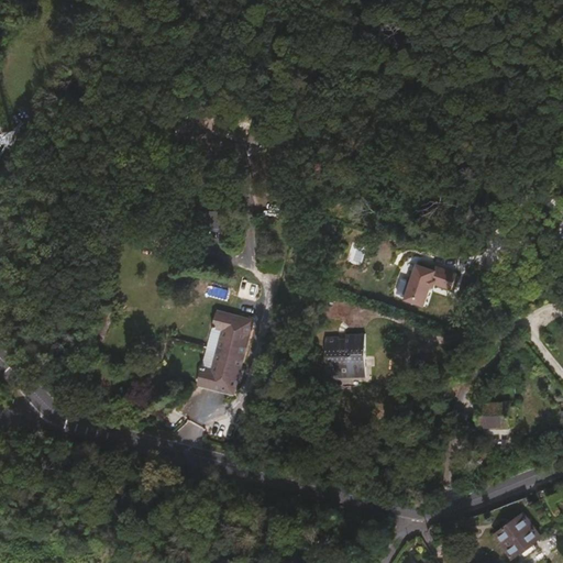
[(198,211),(196,231),(220,232),(221,212),(198,211)]
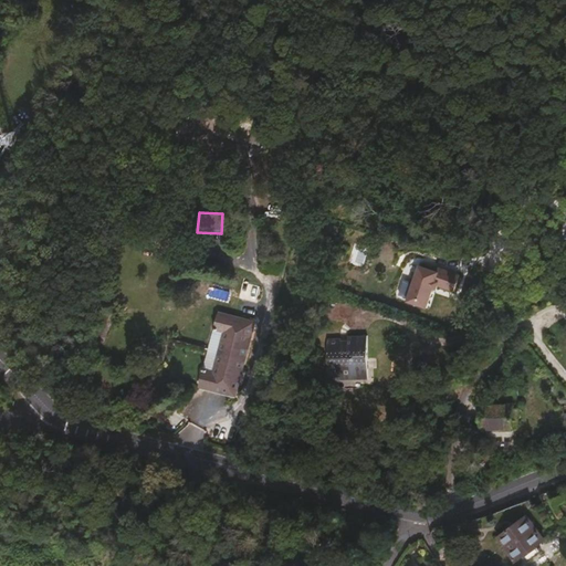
[(460,292),(465,275),(439,266),(438,272),(423,266),(412,303),(432,310),(439,290),(442,290),(443,287),(460,292)]
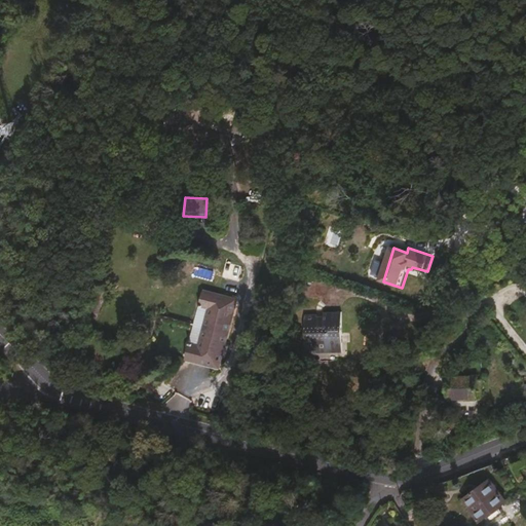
[(223,367),(241,299),(201,289),(197,306),(208,309),(198,344),(188,341),(184,357),(223,367)]
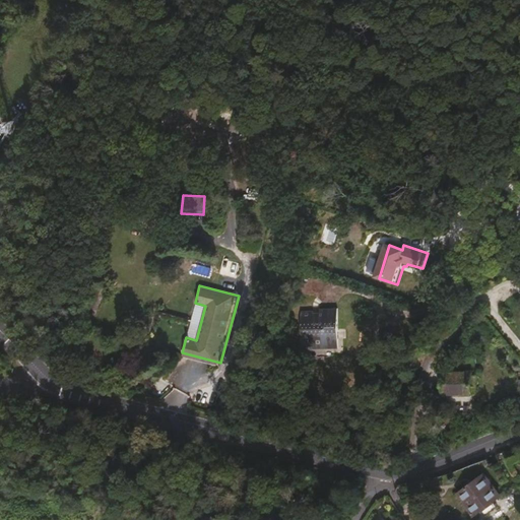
[(196,340),(205,306),(195,303),(186,337),(196,340)]
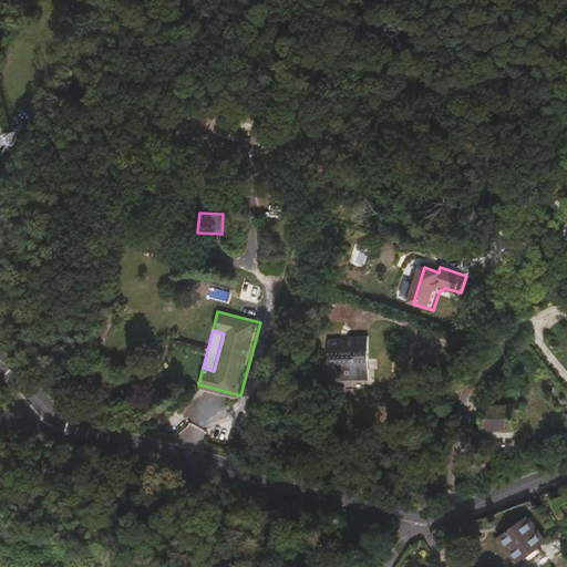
[(374,382),(372,340),(352,341),(353,348),(346,348),(346,344),(331,343),(332,384),(374,382)]
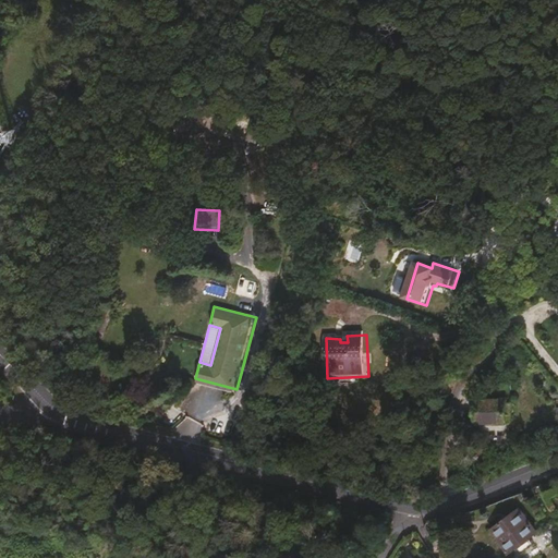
[(516,423),(514,400),(484,401),(485,424),(516,423)]
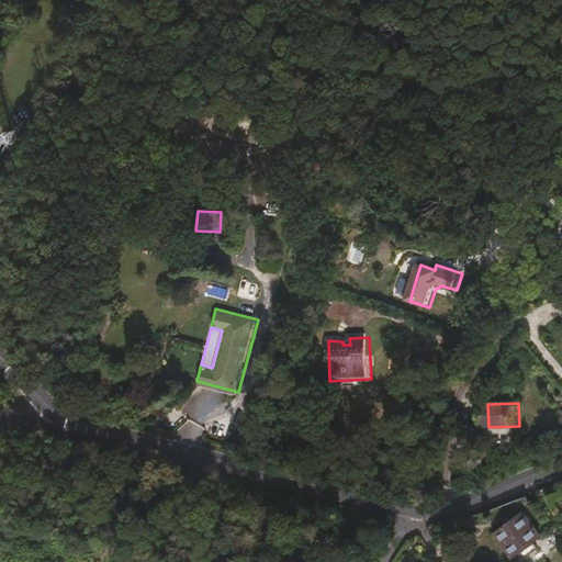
[(517,559),(543,536),(524,512),(496,535),(517,559)]
